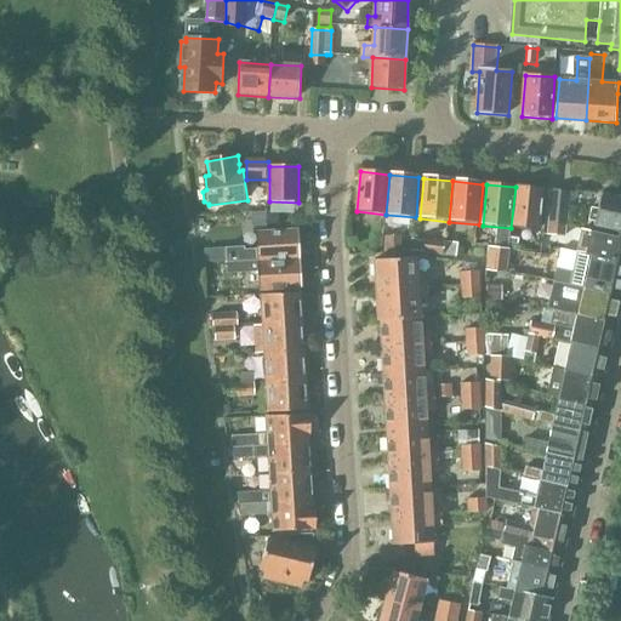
[(516,187),(511,228),(540,232),(545,191),(516,187)]
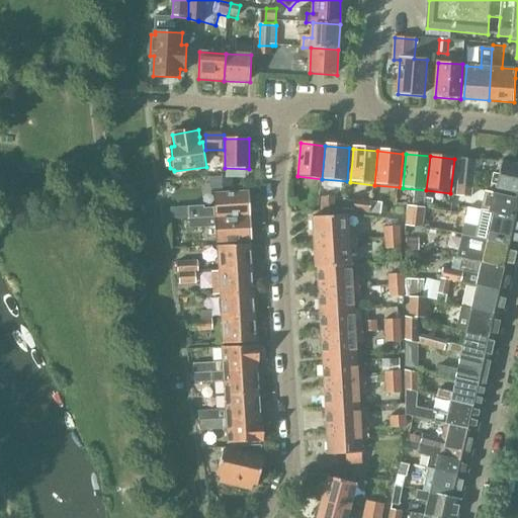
[(461,160),(458,188),(472,189),(476,161),(461,160)]
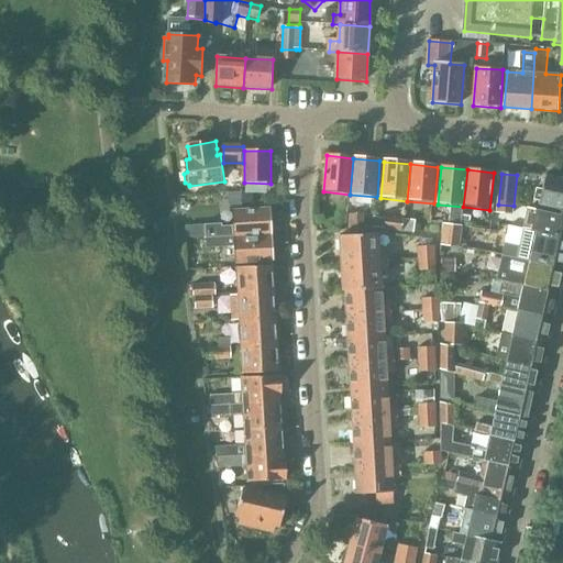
[(539,205),(554,208),(562,210),(562,179),(545,176),(539,205)]
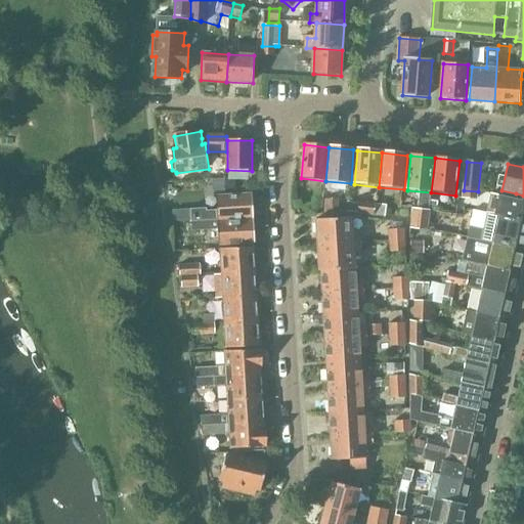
[(236,178),(225,178),(225,190),(236,190),(236,178)]
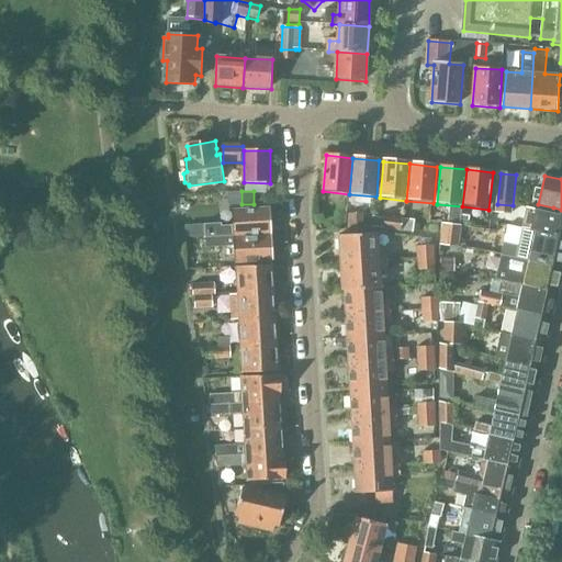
[(227,206),(242,206),(240,192),(227,193),(227,206)]
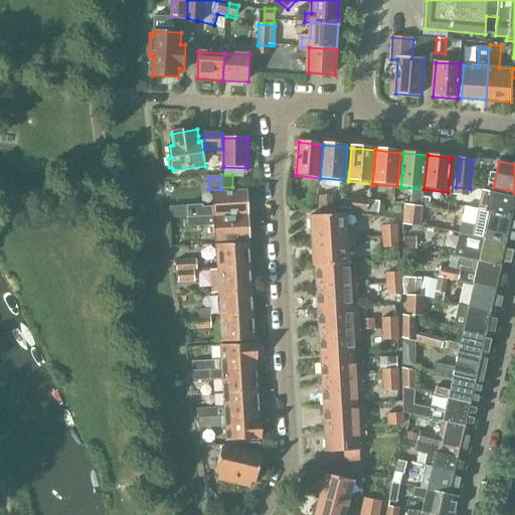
[(469,197),(470,188),(456,187),(456,195),(469,197)]
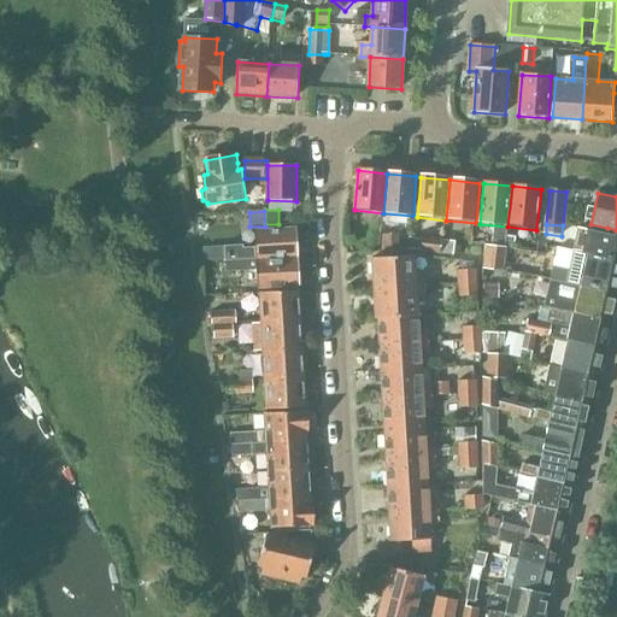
[(616,230),(607,228),(605,235),(580,229),(575,252),(587,254),(616,260),(616,230)]
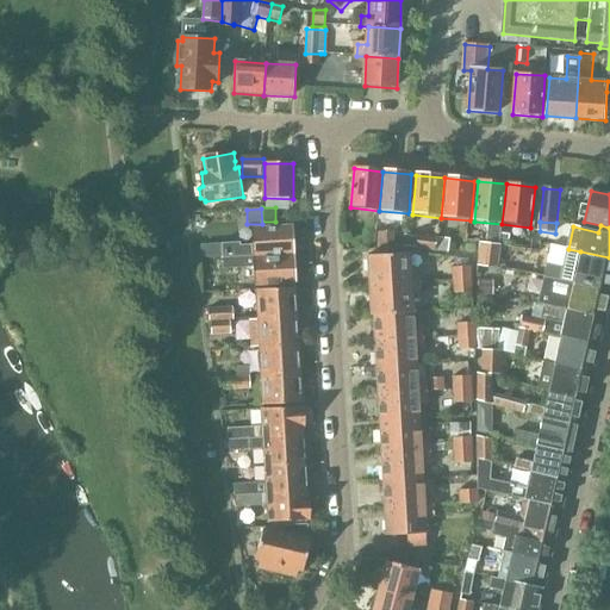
[(256,257),(294,256),(293,226),(254,229),(256,257)]
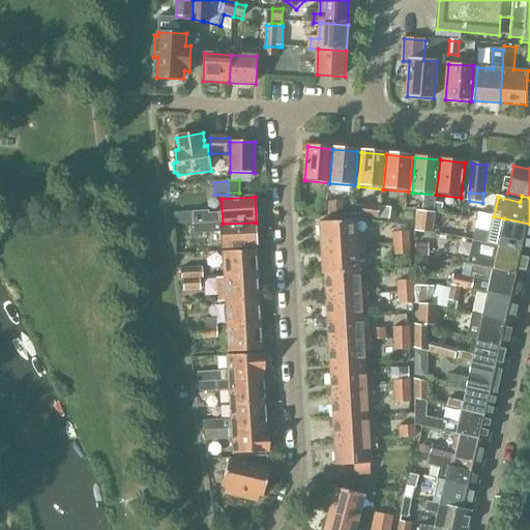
[(329,203),(331,215),(346,214),(345,201),(329,203)]
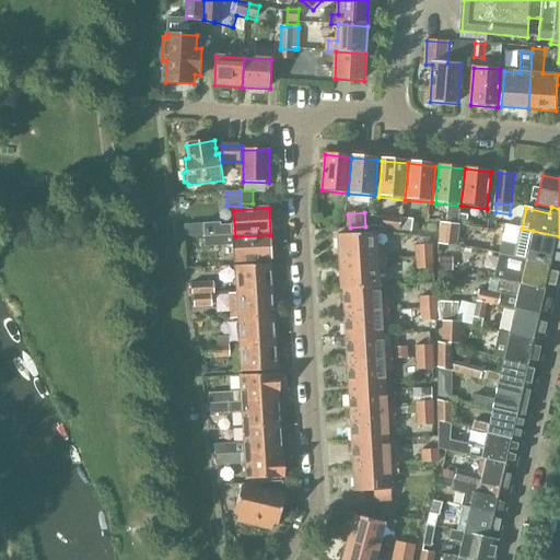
[(348,214),(339,213),(338,222),(347,223),(348,214)]
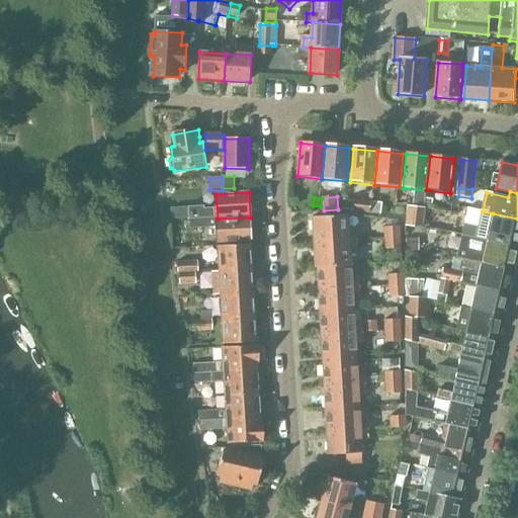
[(426,209),(427,199),(415,197),(414,207),(426,209)]
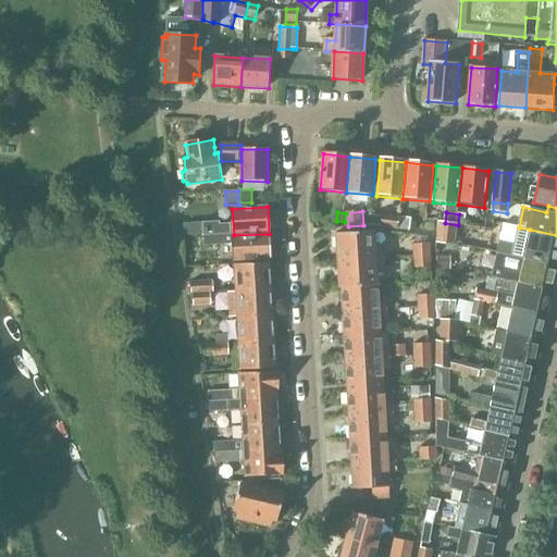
[(384,214),(383,226),(398,229),(399,217),(384,214)]
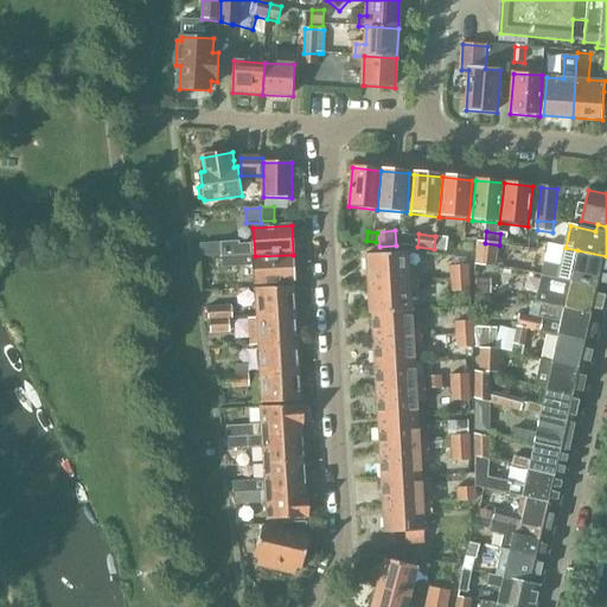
[(500,234),(499,246),(513,247),(515,235),(500,234)]
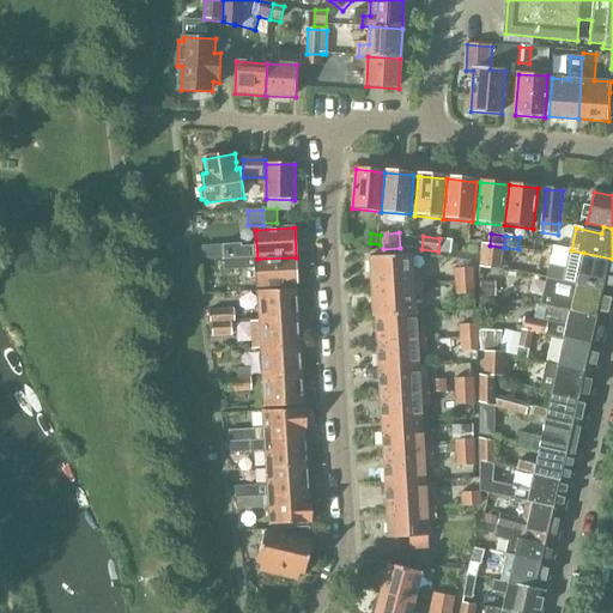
[(441,238),(439,252),(454,253),(455,241),(441,238)]
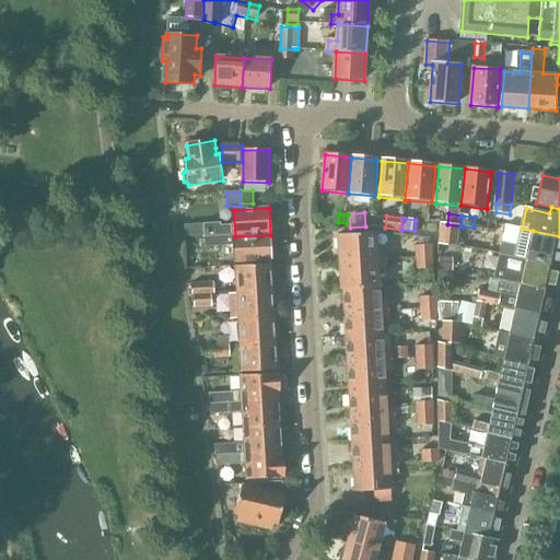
[(450,225),(440,223),(438,233),(448,235),(450,225)]
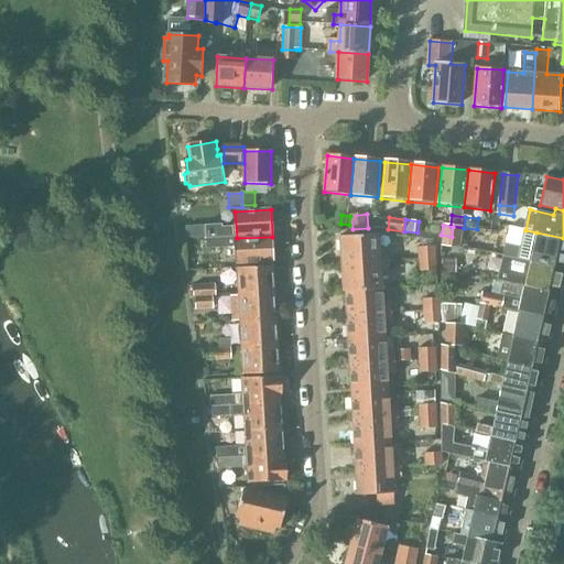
[(530,264),(563,271),(563,238),(537,232),(533,251),(506,245),(502,257),(506,257),(530,262),(530,264)]
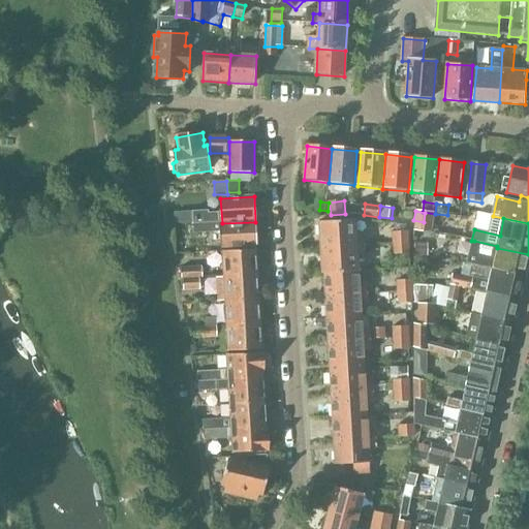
[(321,248),(366,245),(365,236),(358,236),(358,220),(319,223),(321,248)]
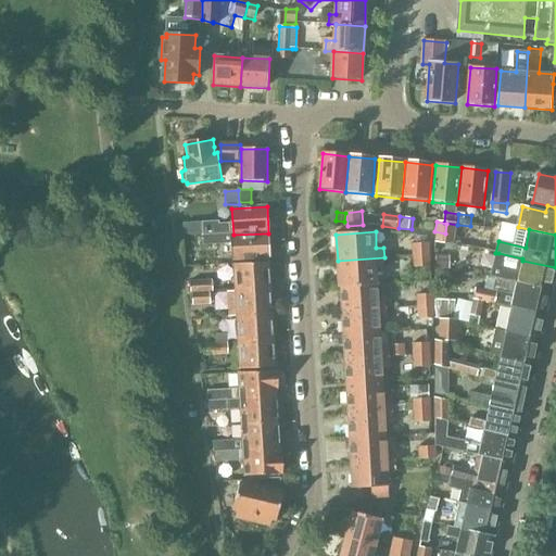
[(268,234),(234,235),(204,237),(205,245),(234,244),(235,262),(270,260),(268,234)]
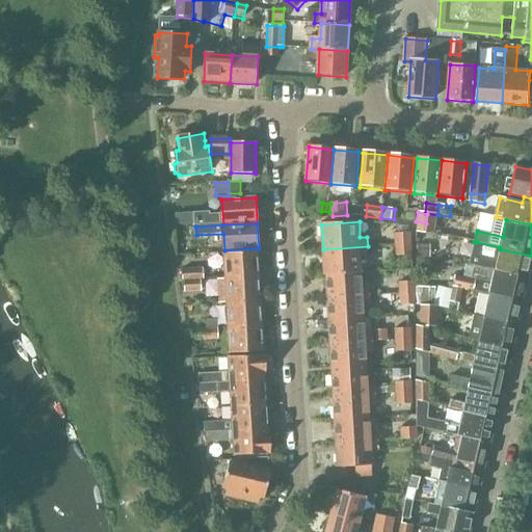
[(395,245),(413,244),(413,233),(395,234),(395,245)]
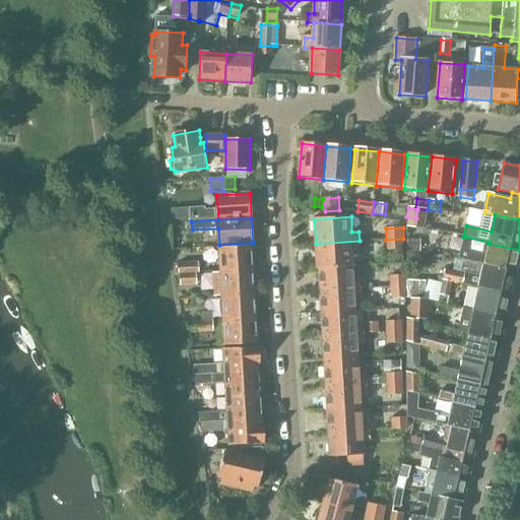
[(483,266),(516,273),(519,257),(519,250),(489,244),(489,242),(466,237),(463,250),(460,259),(483,265),(483,266)]
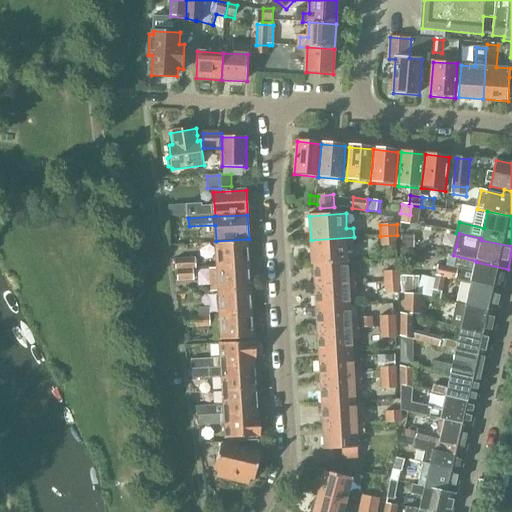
[(397,235),(380,236),(381,247),(398,246),(397,235)]
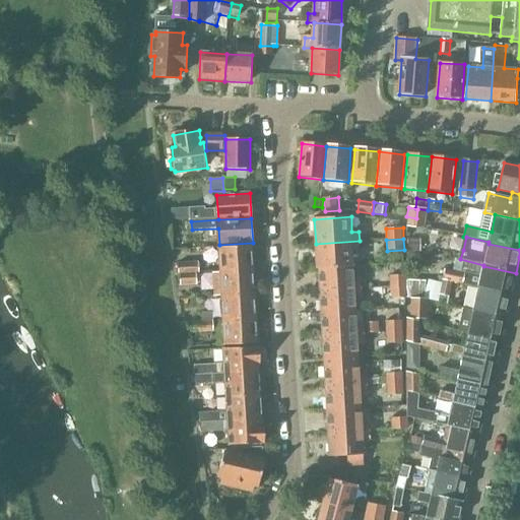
[(420,240),(408,240),(408,253),(420,253),(420,240)]
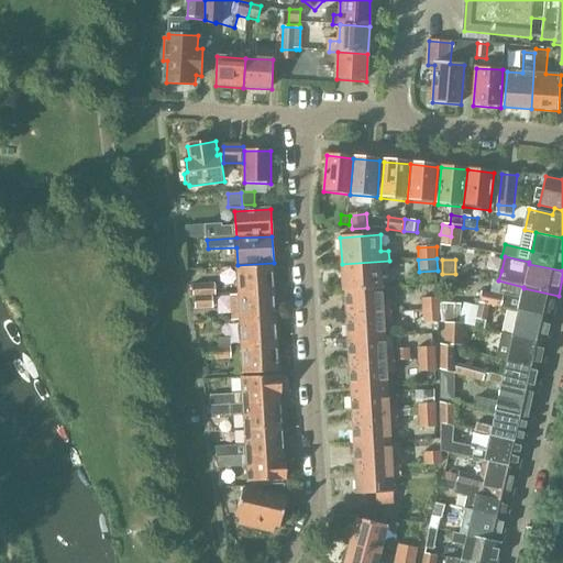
[(345,289),(383,287),(383,274),(389,273),(389,261),(342,264),(343,291),(345,291),(345,289)]
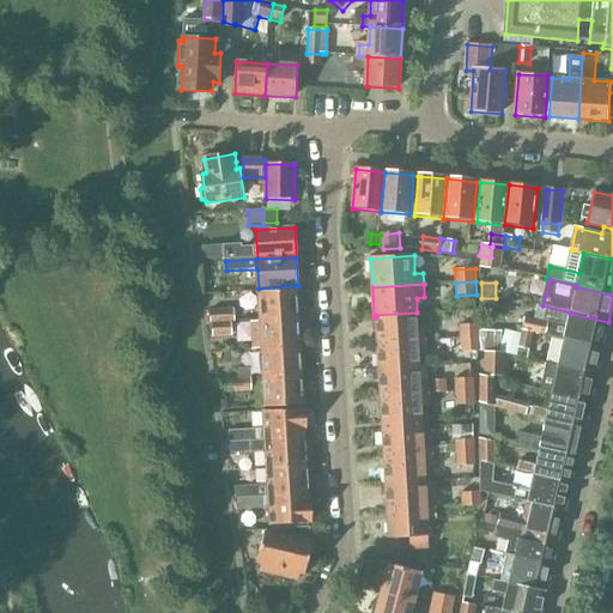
[(261,322),(301,320),(298,291),(259,293),(261,322)]
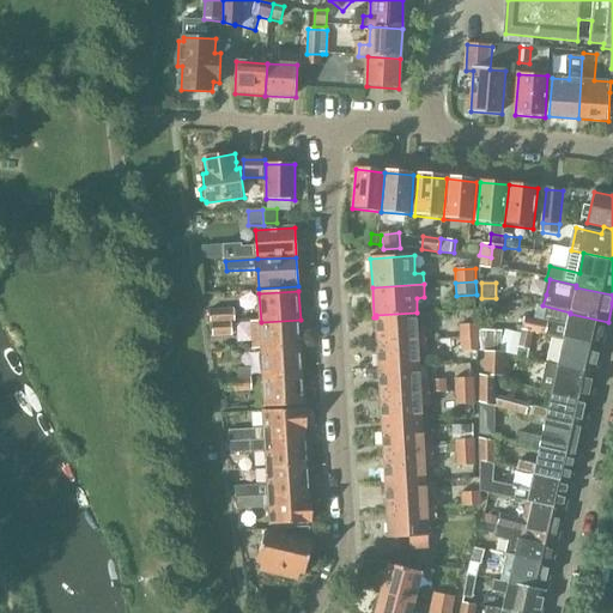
[(212,311),(212,322),(236,321),(236,310),(212,311)]
